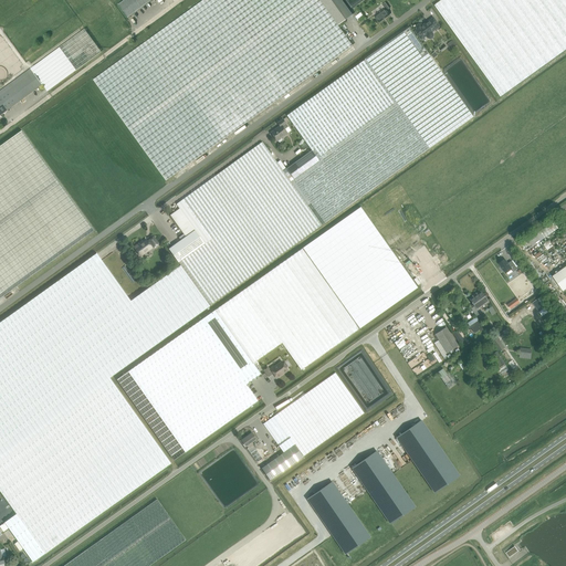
[(352,45),(337,25),(318,0),(201,0),(93,80),(165,180),(352,45)]
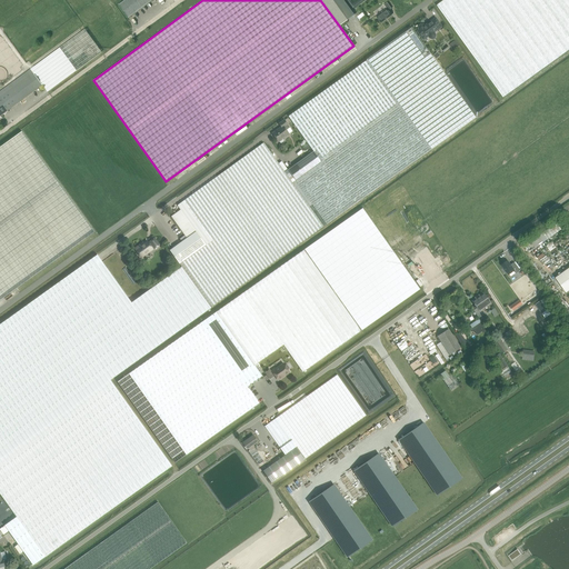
[(151,0),(123,0),(118,5),(128,18),(151,0)]
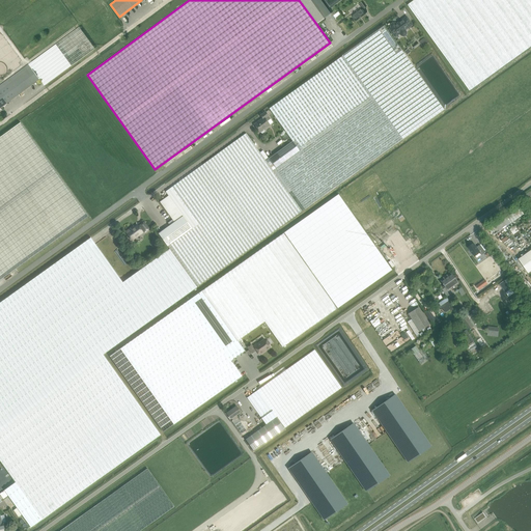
[(330,14),(319,0),(299,0),(316,24),(330,14)]
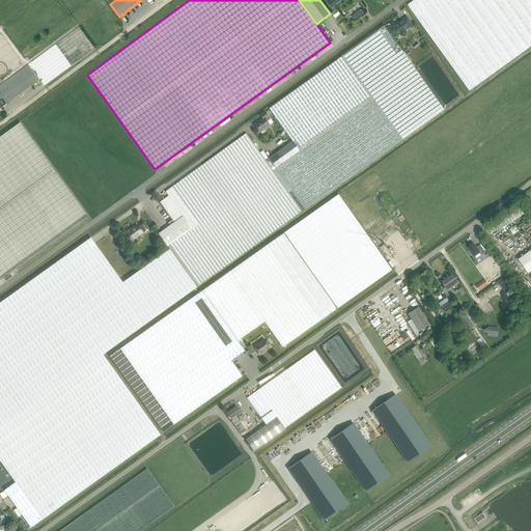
[(530,0),(415,0),(408,5),(470,91),(530,47),(530,0)]
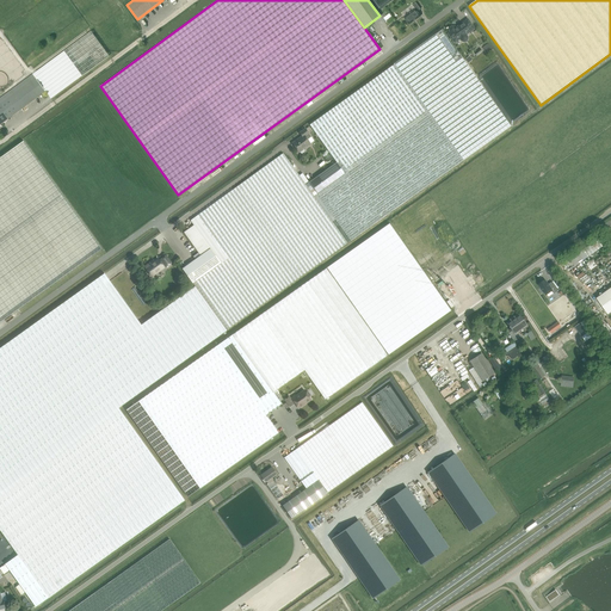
[(403,17),(408,24),(420,16),(417,12),(420,10),(415,2),(412,5),(414,8),(403,17)]
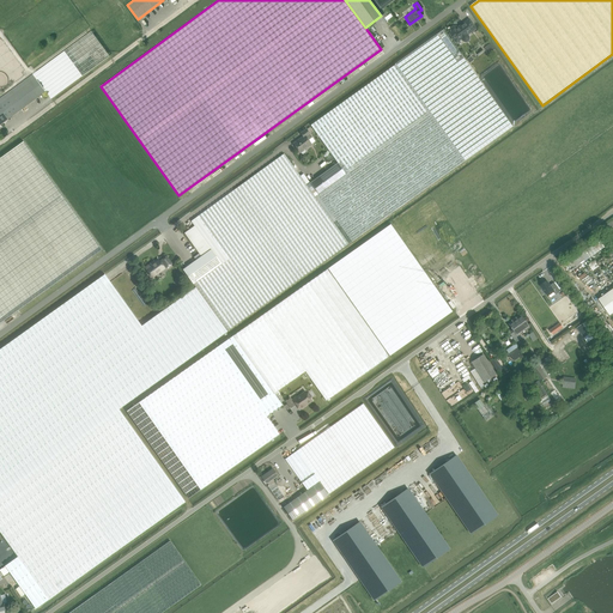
[(475,29),(469,20),(456,30),(456,29),(454,28),(453,28),(451,29),(451,30),(451,31),(453,32),(450,34),(456,42),(462,38),(463,40),(465,41),(466,42),(467,41),(468,41),(468,40),(468,38),(468,37),(467,35),(475,29)]
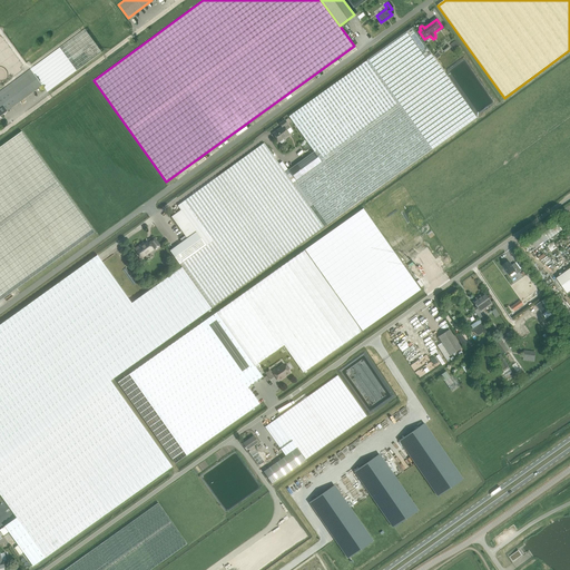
[(290,117),(314,151),(322,163),(296,180),(327,225),(432,150),(400,106),(444,74),(412,28),(367,60),(290,117)]
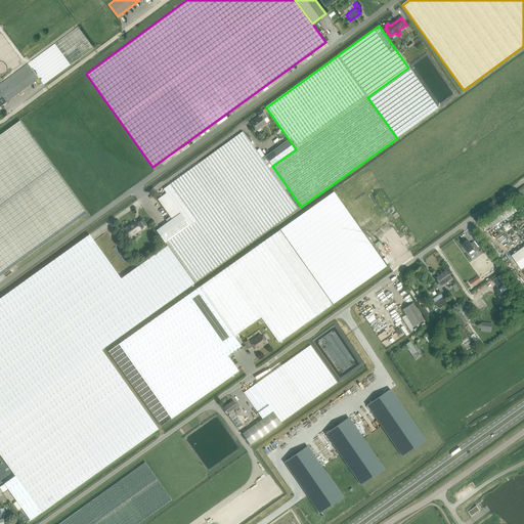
[(28,63),(39,79),(43,84),(93,48),(78,27),(77,27),(28,62),(28,63)]
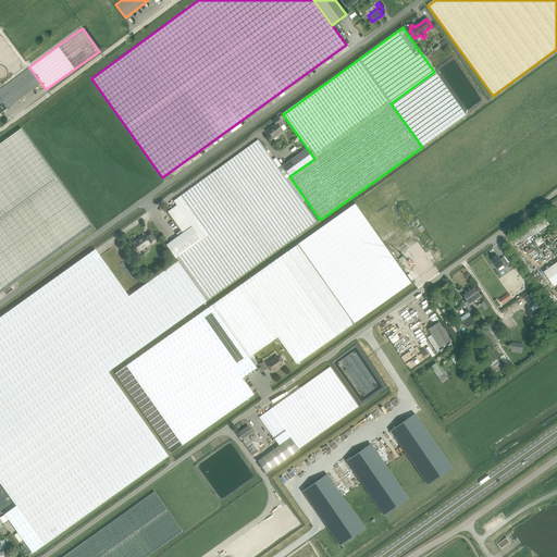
[(445,40),(441,44),(444,49),(449,46),(445,40)]
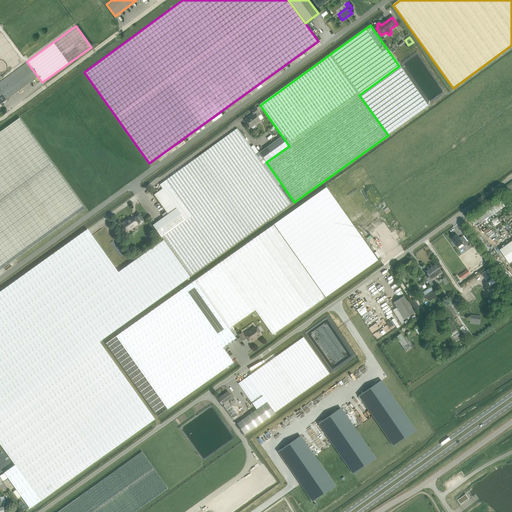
[(0,104),(38,77),(27,62),(0,81),(0,104)]
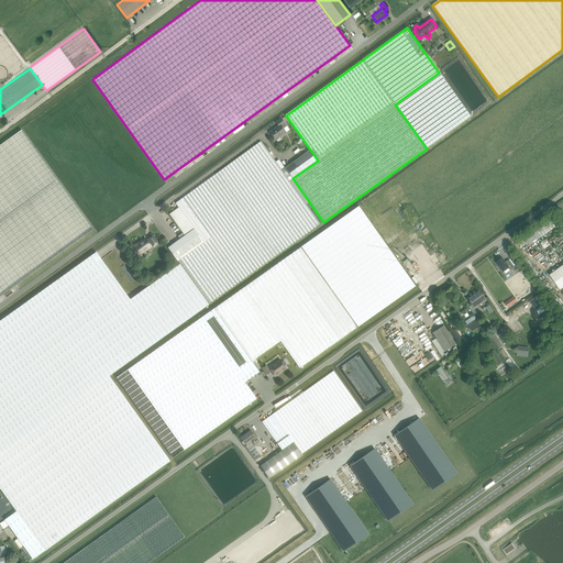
[(278,125),(269,132),(276,141),(286,133),(289,130),(287,127),(282,119),(276,123),(278,125)]
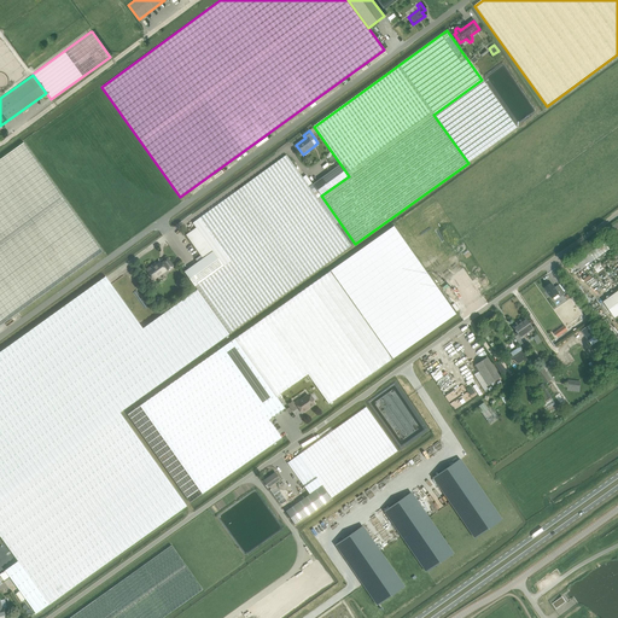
[(0,326),(103,252),(24,143),(0,159),(0,326)]
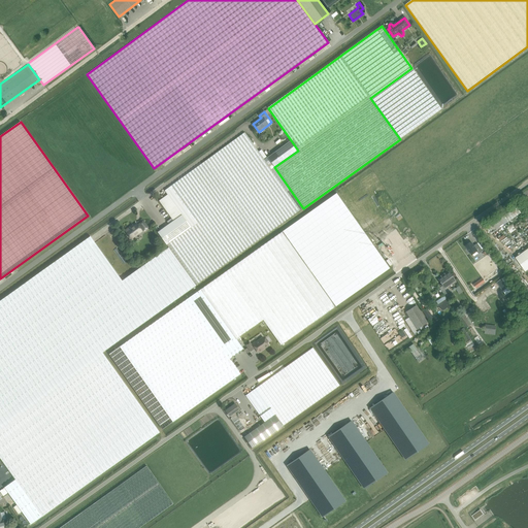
[(244,132),(165,191),(167,195),(182,215),(191,228),(167,245),(168,248),(196,286),(300,210),(303,208),(274,167),(267,158),(262,150),(259,152),(244,132)]
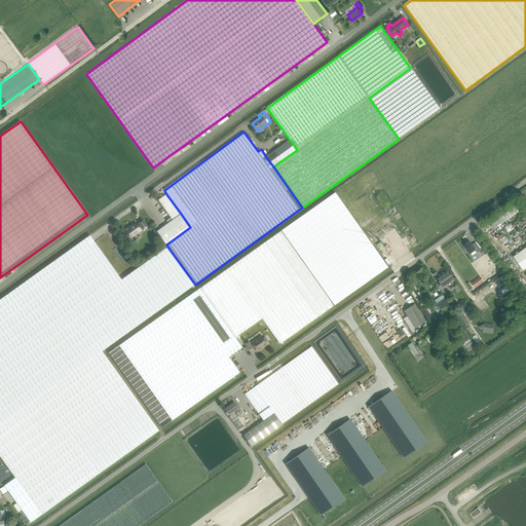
[(266,157),(273,166),(297,150),(290,140),(266,157)]
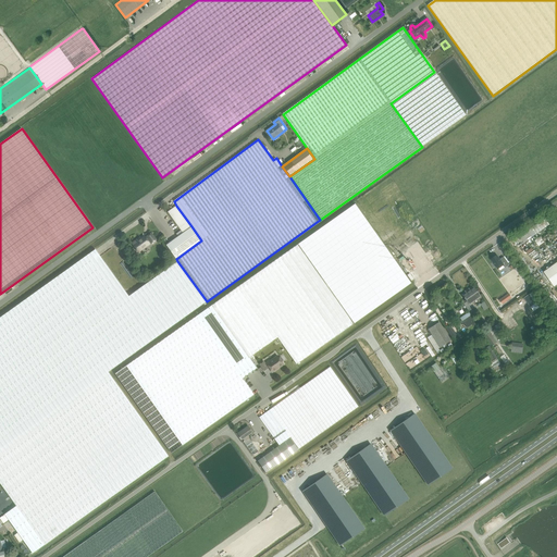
[(192,226),(176,206),(168,212),(180,227),(183,233),(192,226)]
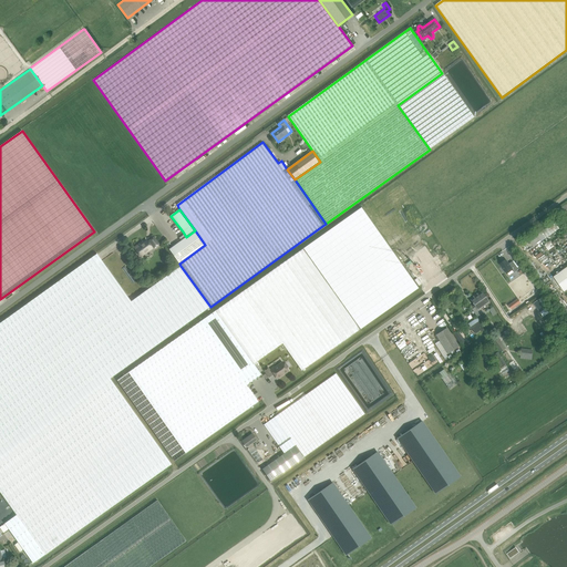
[(529,250),(559,229),(555,223),(525,244),(529,250)]
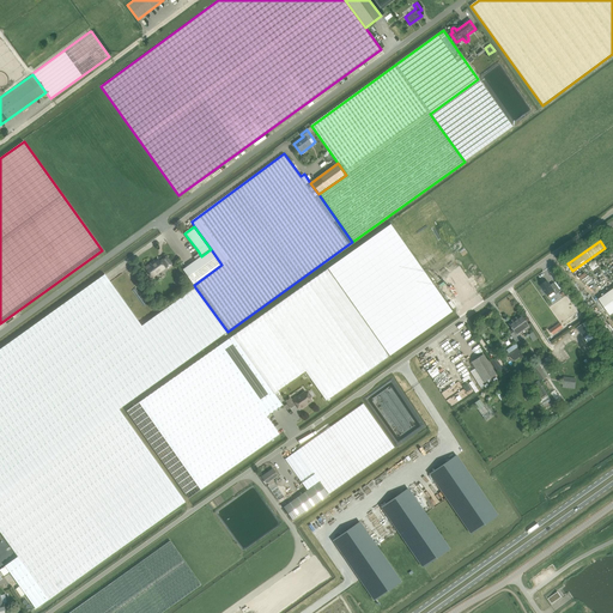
[(193,283),(194,285),(222,265),(211,249),(201,256),(187,267),(183,269),(193,283)]
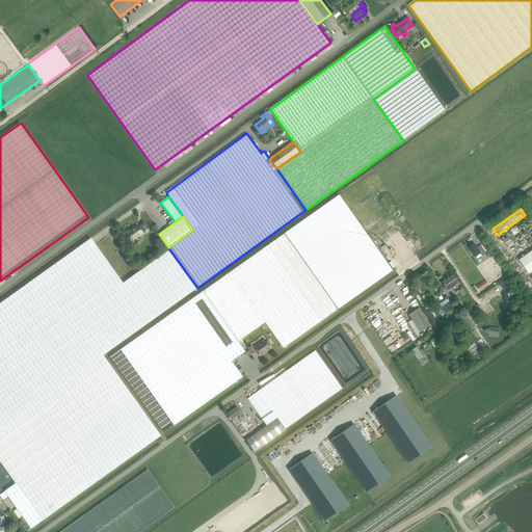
[(171,217),(159,227),(162,232),(175,222),(171,217)]
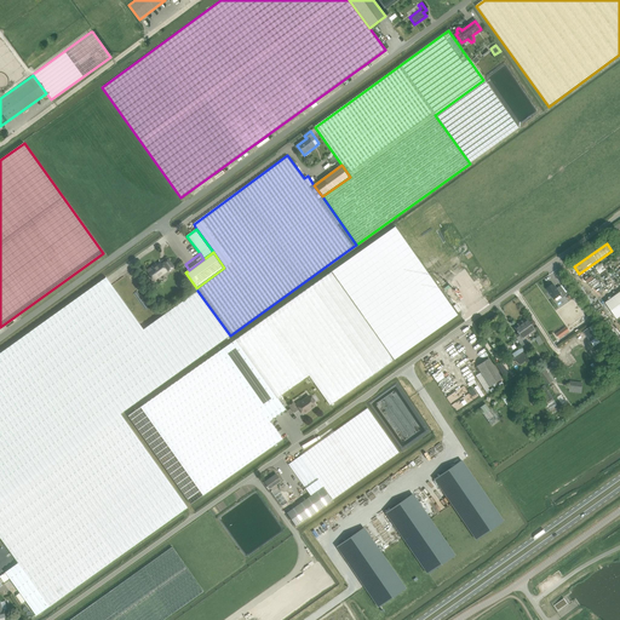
[(154,280),(166,271),(161,264),(154,269),(153,268),(148,271),(154,280)]
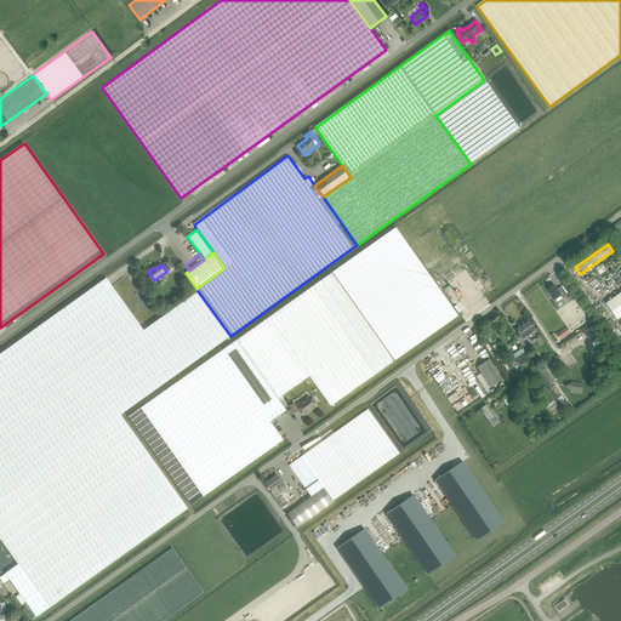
[(331,273),(237,341),(278,399),(309,376),(330,406),(394,362),(331,273)]
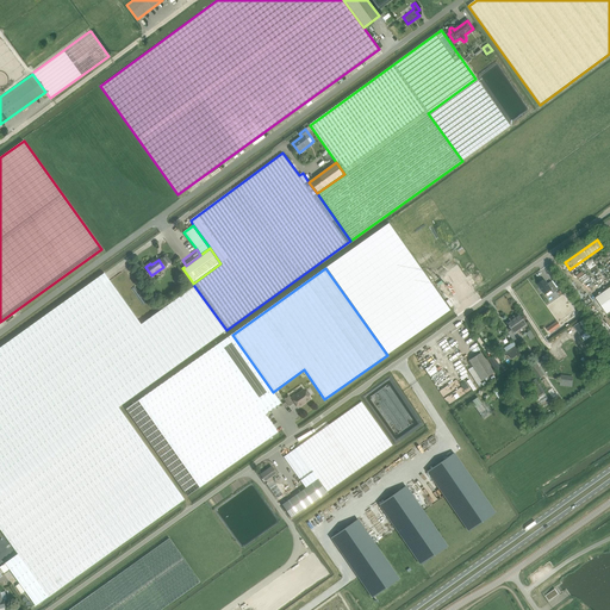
[(105,273),(0,348),(0,529),(18,555),(0,567),(0,568),(4,574),(10,570),(35,604),(141,529),(180,500),(184,498),(118,406),(120,405),(226,330),(194,286),(186,293),(141,324),(105,273)]
